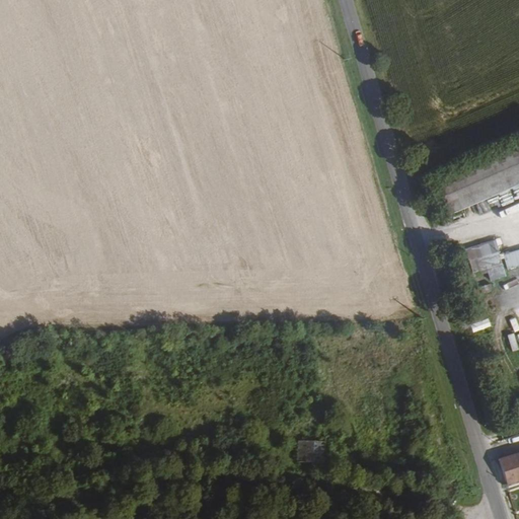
[(518,140),(430,179),(446,216),(518,183),(518,140)]
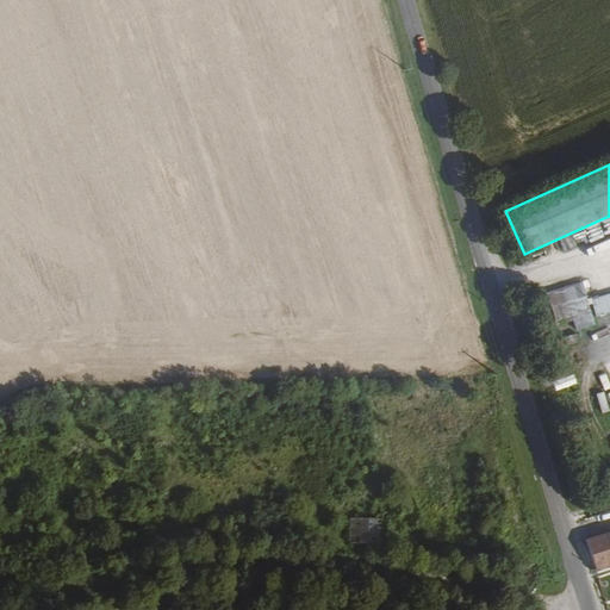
[(595,316),(609,311),(609,293),(590,299),(585,280),(548,290),(555,321),(573,316),(577,330),(597,324),(595,316)]
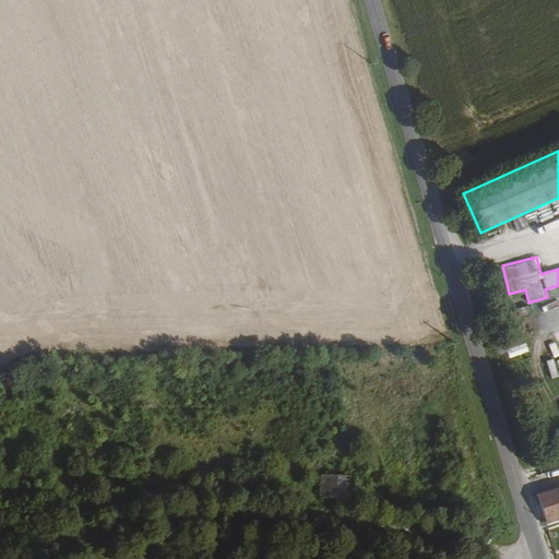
[(558,358),(548,363),(554,378),(558,376),(558,358)]
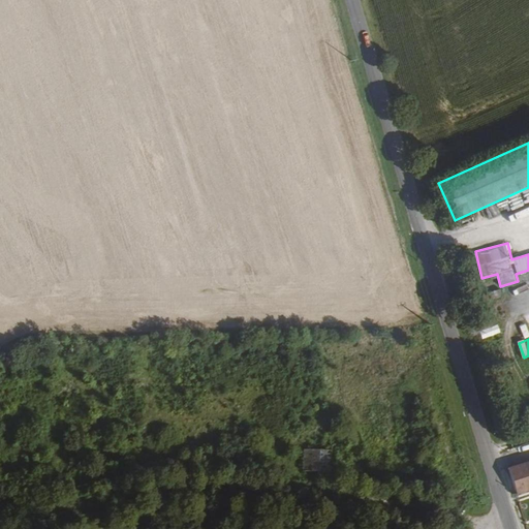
[(331,470),(332,449),(302,449),(300,469),(331,470)]
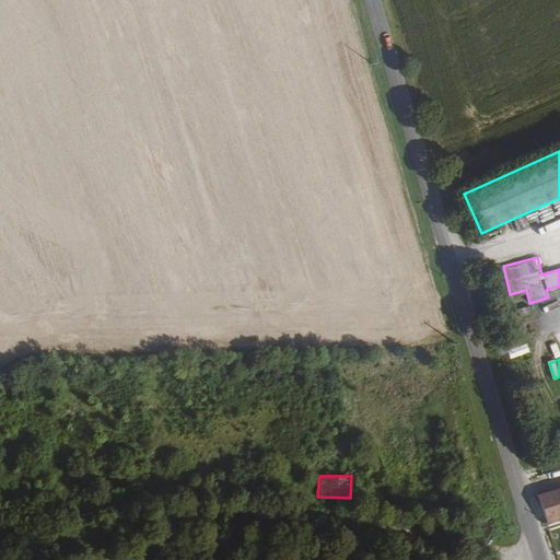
[(559,488),(538,496),(546,521),(559,515),(559,488)]
